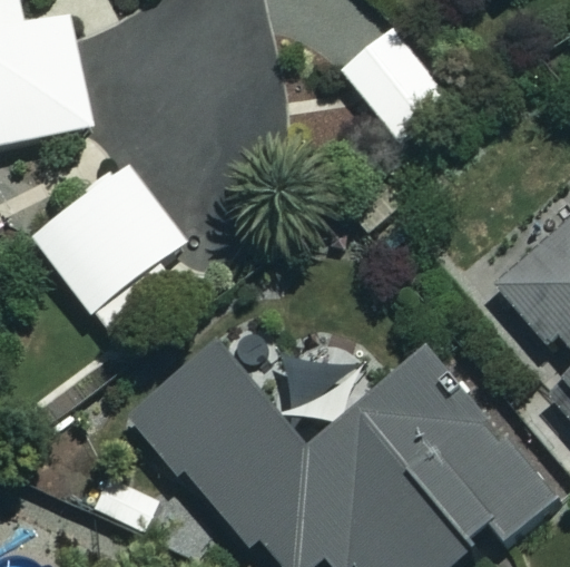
[(0,0),(0,143),(89,125),(67,13),(22,22),(18,0),(0,0)]
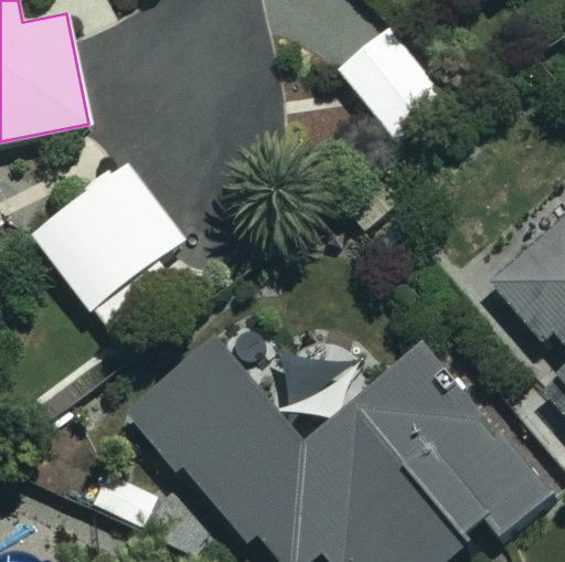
[(451,106),(390,27),(338,67),(398,147),(451,106)]
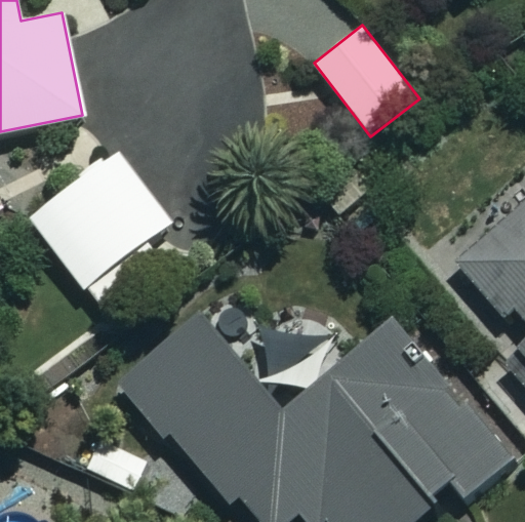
[(172,221),(116,149),(29,217),(98,307),(158,261),(145,243),(172,221)]
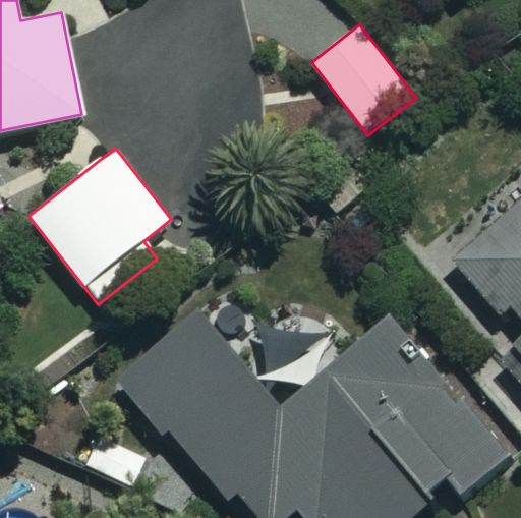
[(520,196),(451,260),(520,338),(520,339),(499,360),(520,385),(520,196)]
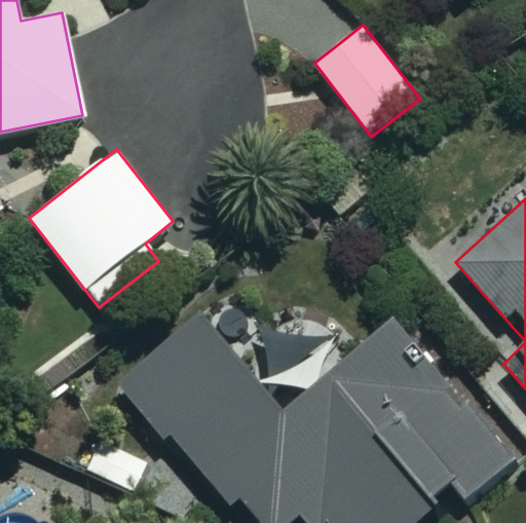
[(286,410),(194,311),(118,382),(248,522),(285,522),(307,502),(326,522),(408,522),(451,483),(465,498),(515,452),(388,315),(286,410)]
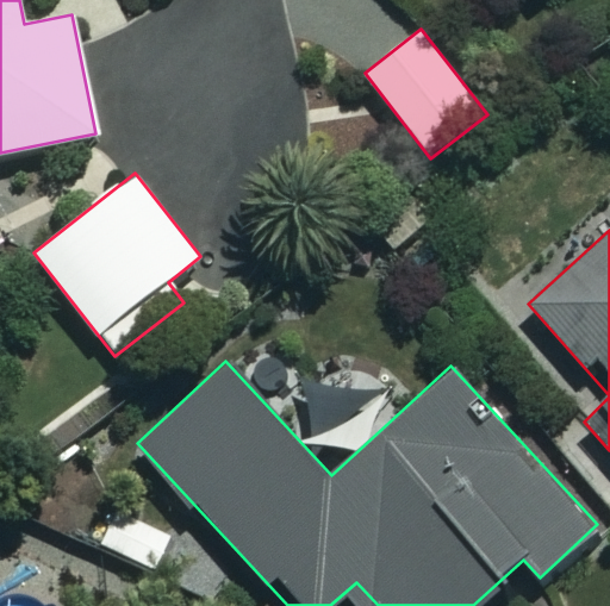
All buildings are outlined.
